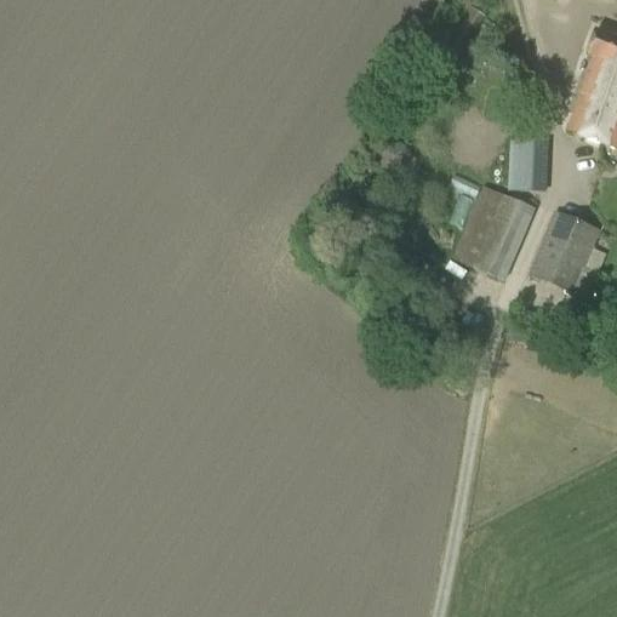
[(450,72),(487,15),(470,4),(433,61),(450,72)]
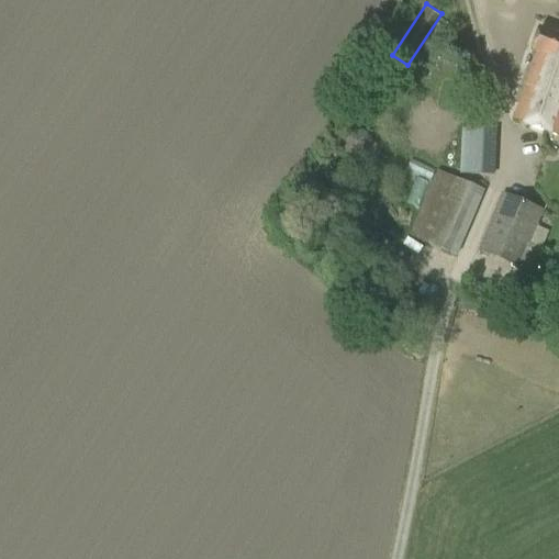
[(527,82),(515,118),(558,133),(558,33),(545,28),(536,52),(539,53),(528,82),(527,82)]
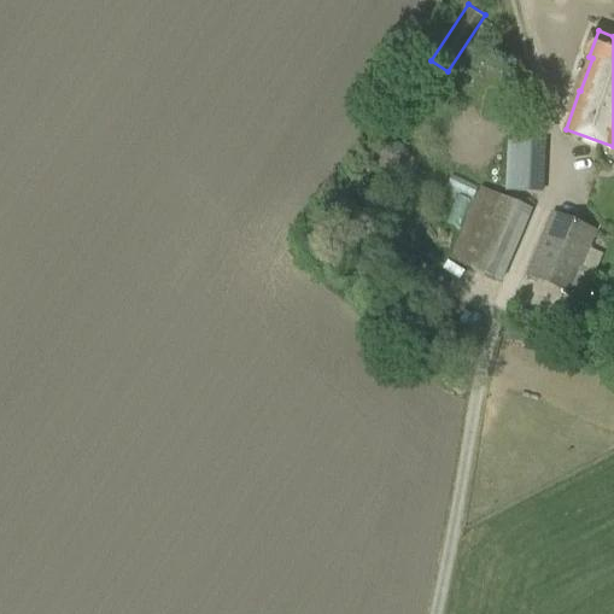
[(549,188),(549,139),(512,138),(510,187),(549,188)]
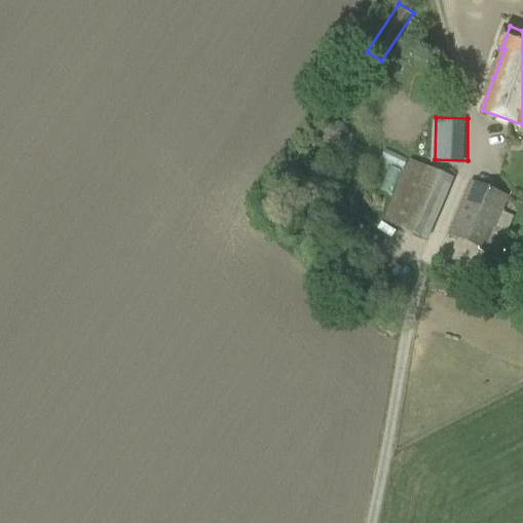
[(430,237),(455,176),(412,157),(385,219),(430,237)]
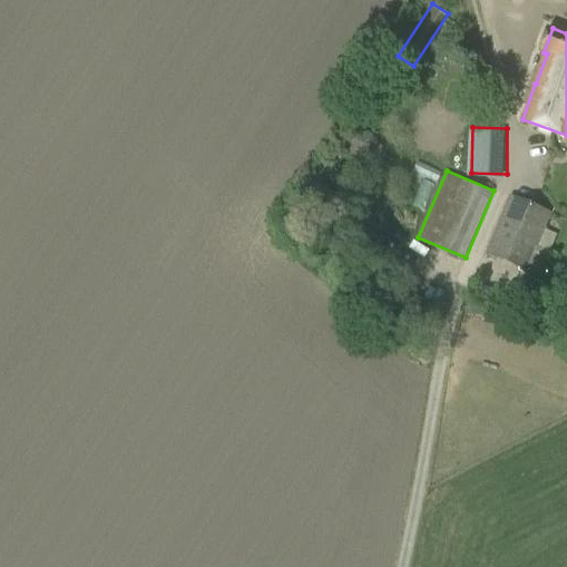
[(543,276),(554,251),(540,245),(555,212),(514,194),(489,253),(543,276)]
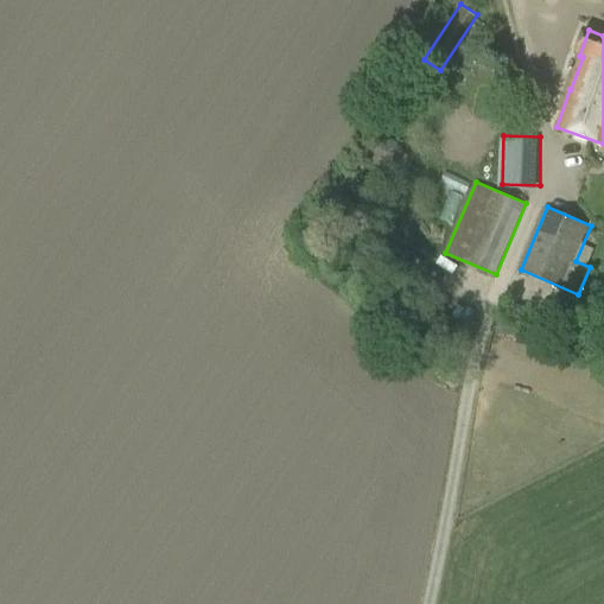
[(603,330),(585,324),(582,332),(603,338),(603,330)]
